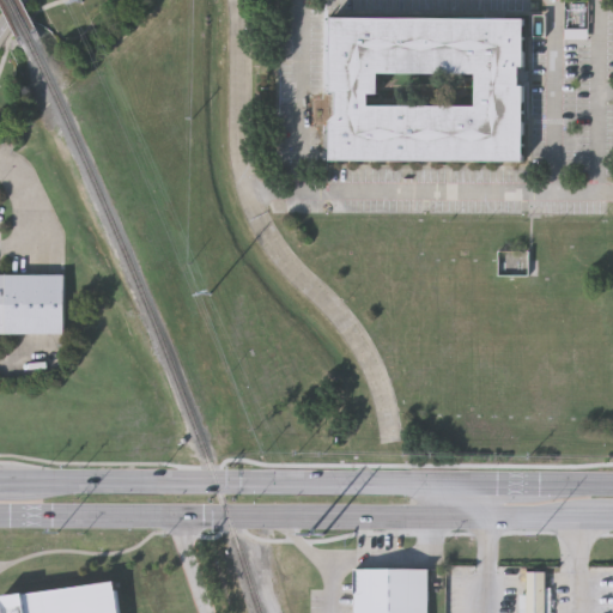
[(520,67),(519,87),(523,87),(523,162),(331,162),(331,123),(335,117),(335,93),(331,93),(332,19),(523,20),(523,67),(520,67)]
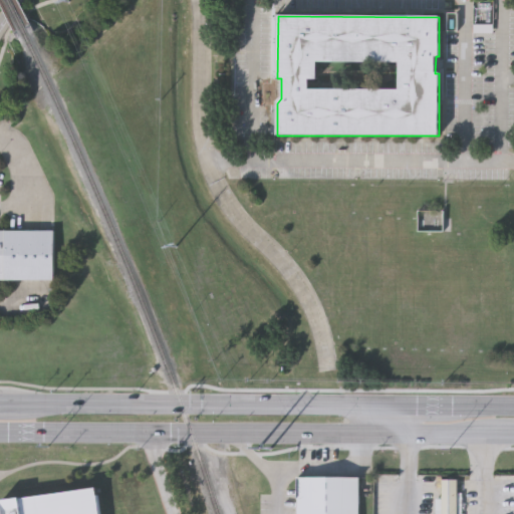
[(418,208),(443,208),(443,228),(418,228),(418,208)]
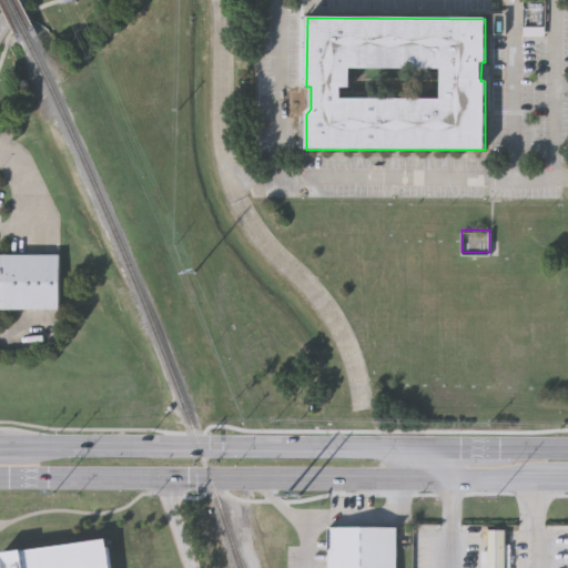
[(0,254),(58,254),(57,308),(0,308),(0,254)]
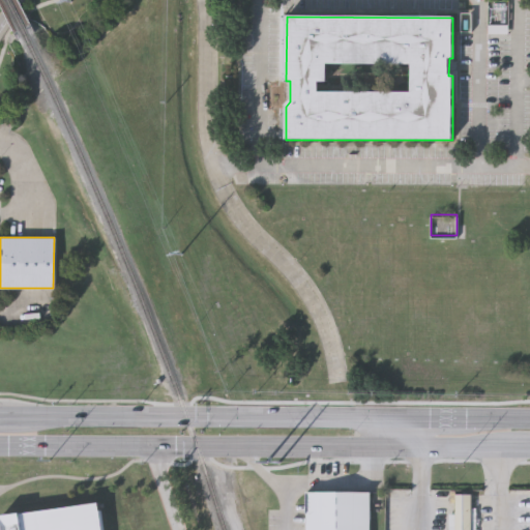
[(370,529),(306,529),(307,489),(371,490),(370,529)]
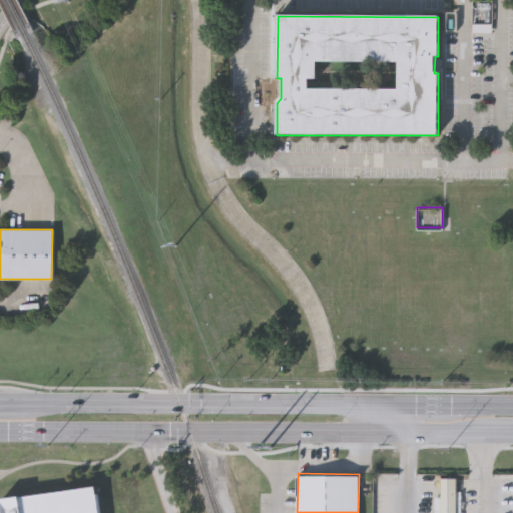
[(455,479),(454,512),(441,512),(441,508),(434,508),(434,498),(440,498),(441,479),(455,479)]
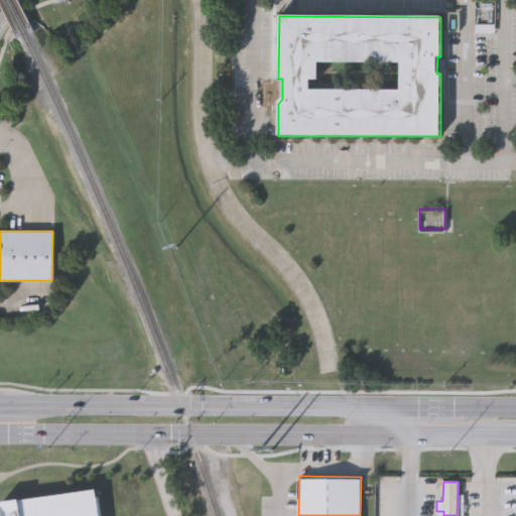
[(1,515),(0,508),(0,501),(96,489),(99,515),(1,515)]
